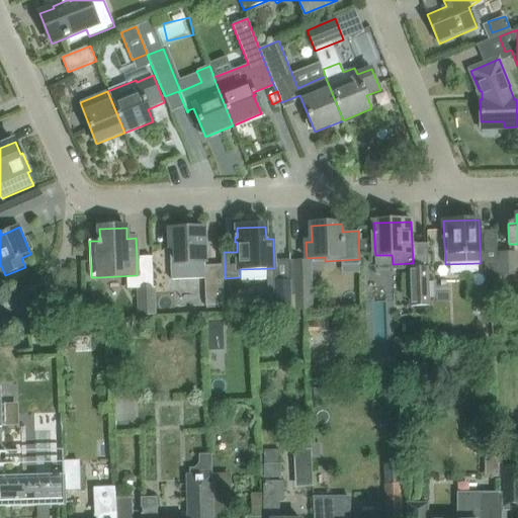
[(169,230),(170,250),(171,280),(204,278),(205,306),(223,305),(223,294),(223,285),(222,265),(205,266),(204,229),(169,230)]
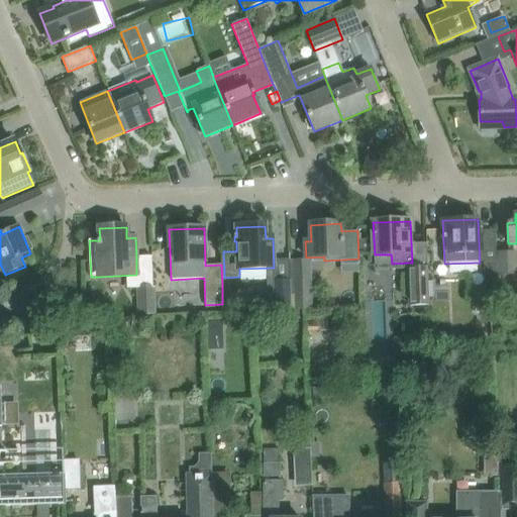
[(516,251),(496,252),(497,277),(516,275),(516,251)]
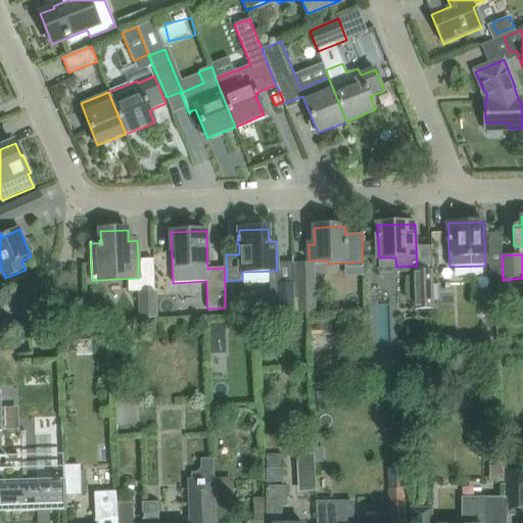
[(490,265),(491,291),(492,307),(504,306),(502,264),(490,265)]
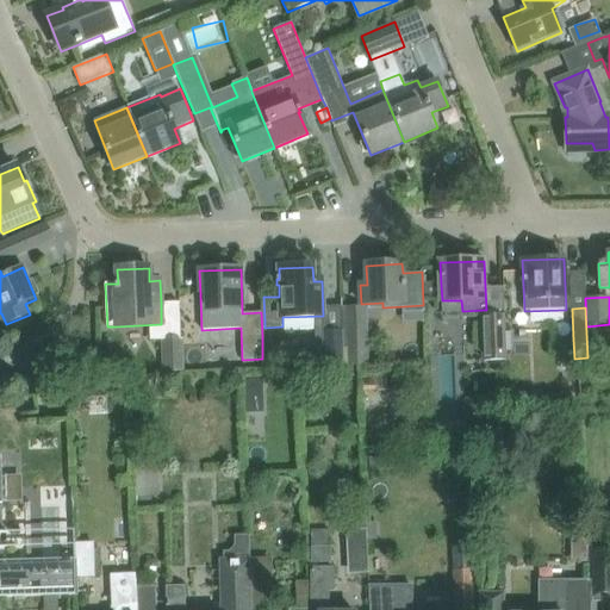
[(346,309),(348,366),(352,366),(367,366),(365,309),(346,309)]
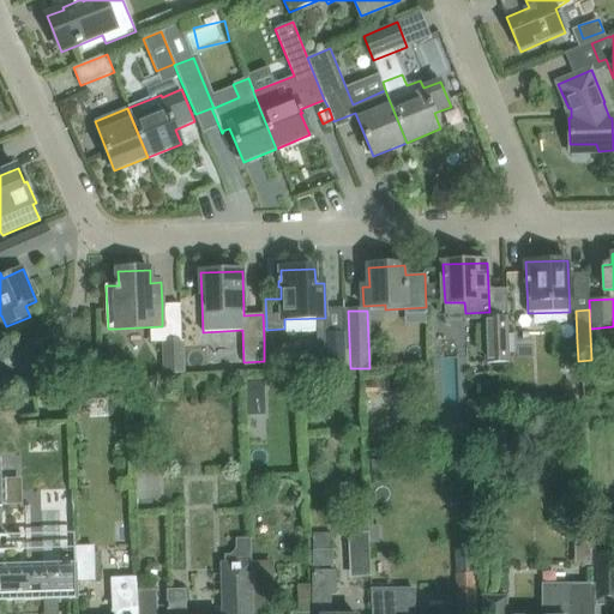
[(482,319),(485,363),(509,362),(507,318),(482,319)]
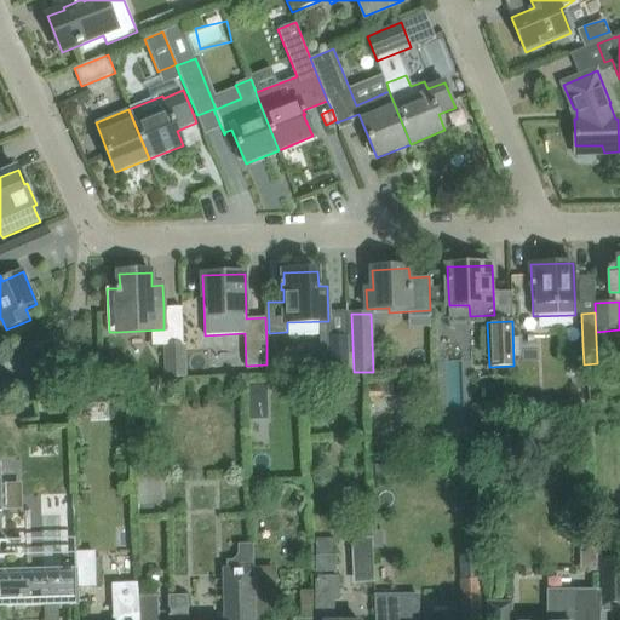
[(343,373),(350,372),(349,339),(328,339),(329,373),(343,373)]
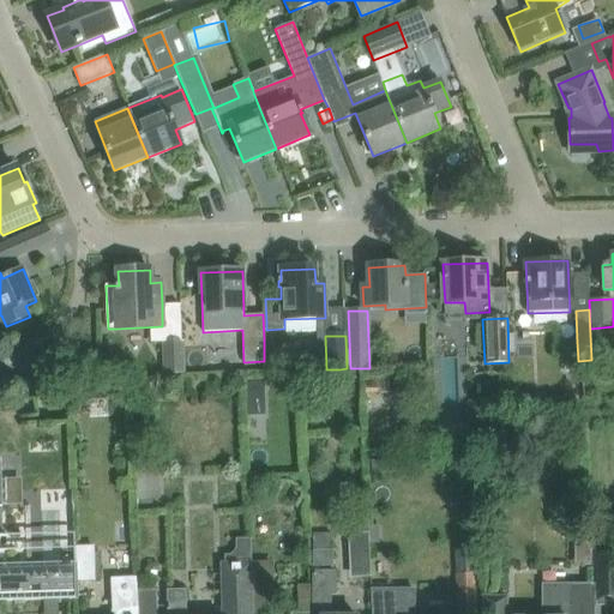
[(166,375),(182,374),(181,342),(164,342),(166,375)]
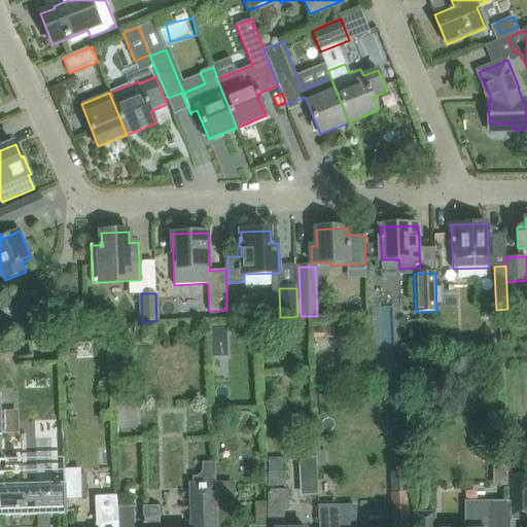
[(297,316),(291,317),(291,324),(304,324),(304,316),(301,316),(297,316)]
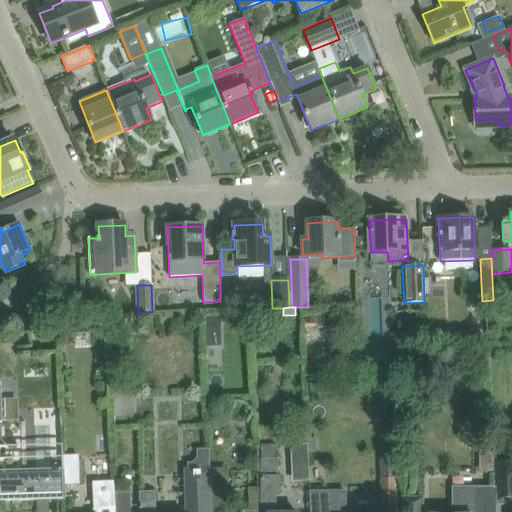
[(30,315),(18,316),(18,331),(30,331),(30,315)]
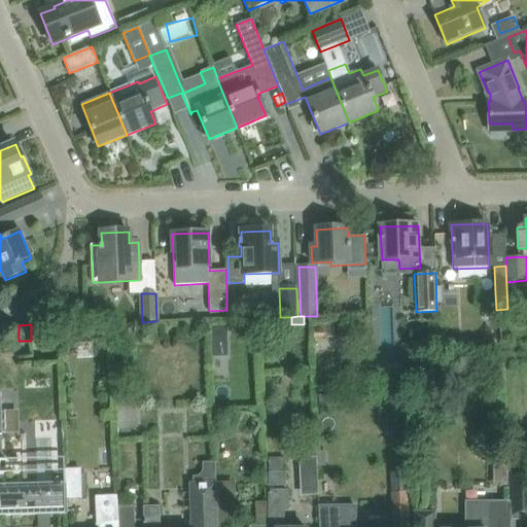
[(211,358),(227,357),(226,325),(210,326),(211,358)]
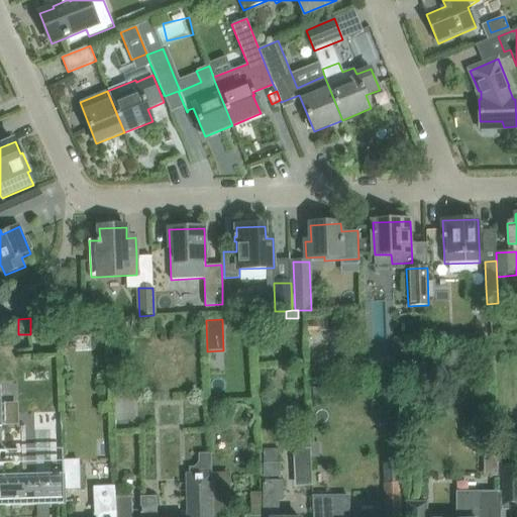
[(133,393),(114,393),(116,425),(134,424),(133,393)]
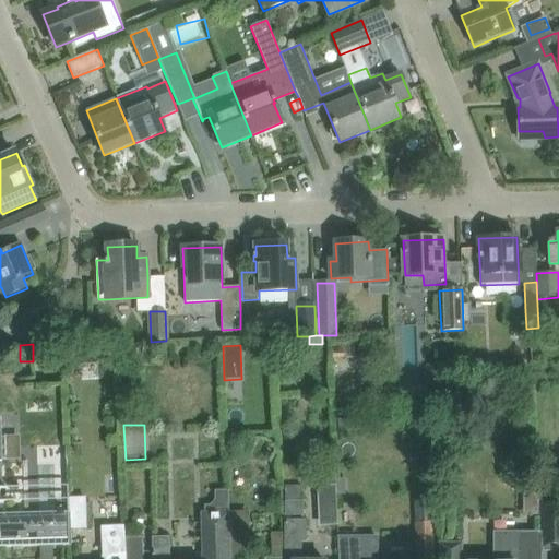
[(532,431),(523,431),(523,448),(533,448),(532,431)]
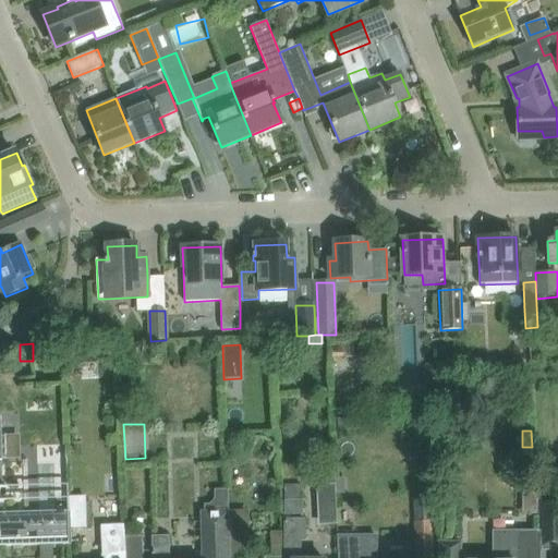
[(335,484),(319,485),(322,523),(337,523),(335,494),(335,484)]
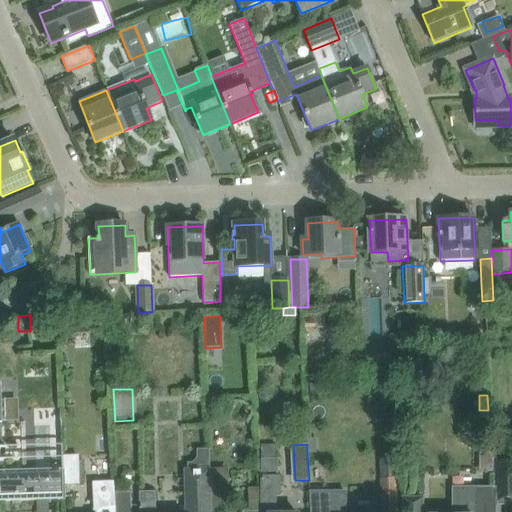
[(261,445),(261,460),(261,472),(277,472),(277,458),(275,458),(275,445),(261,445)]
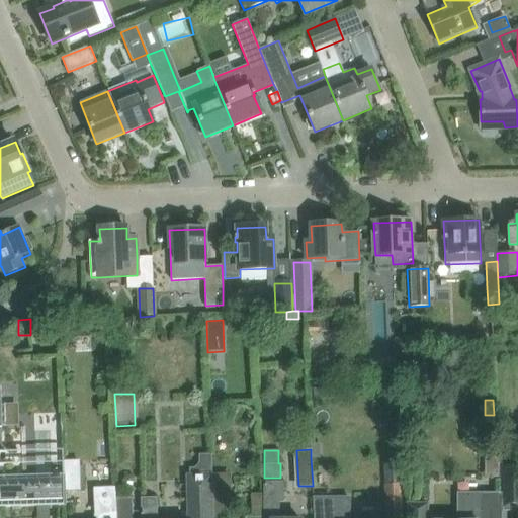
[(66,491),(80,490),(78,461),(65,461),(66,491)]
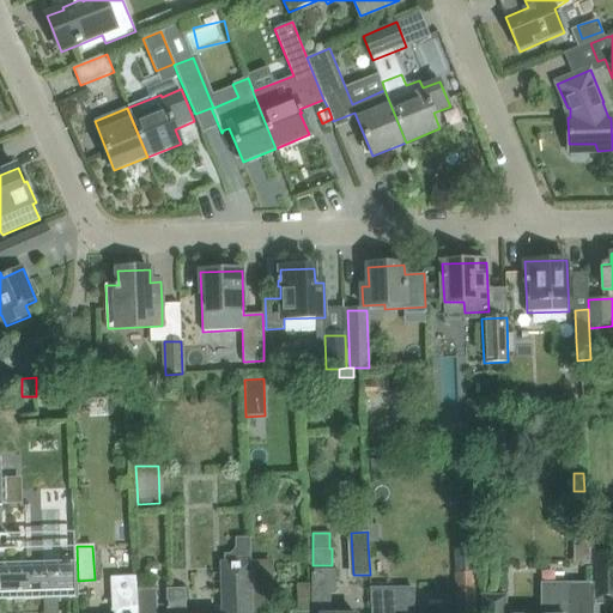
[(473,612),(473,548),(456,550),(456,612),(473,612)]
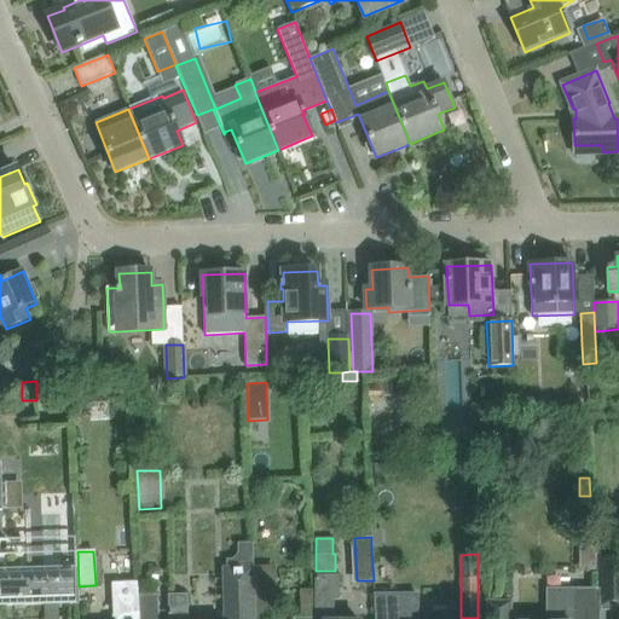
[(618,618),(618,557),(600,559),(601,602),(617,602),(617,608),(613,608),(612,618),(618,618)]
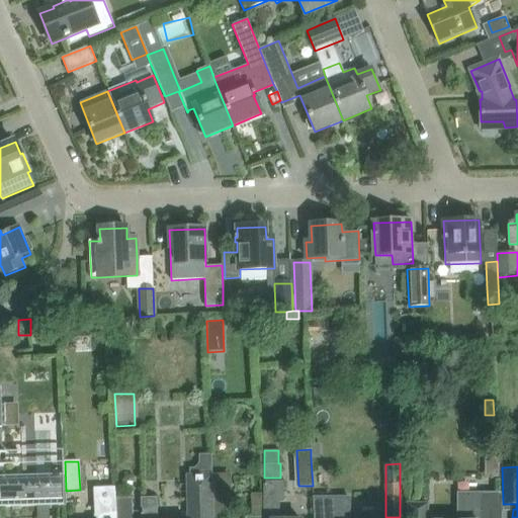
[(142,499),(142,517),(213,517),(214,515),(212,475),(186,476),(187,517),(157,517),(157,498),(142,499)]
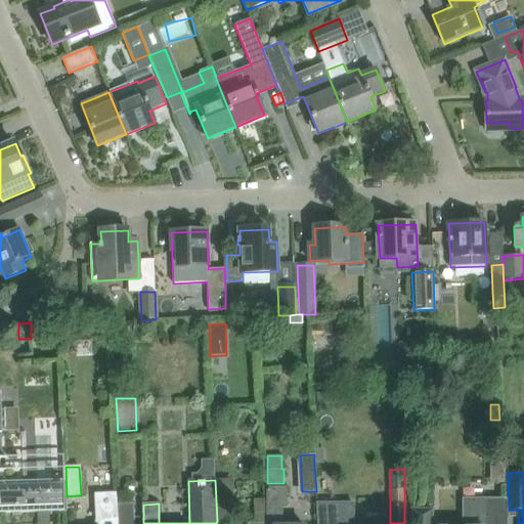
[(233,480),(215,480),(217,521),(234,521),(233,480)]
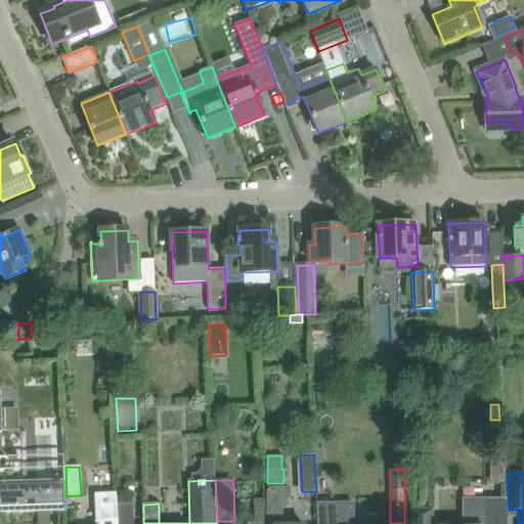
[(268,519),(268,523),(288,523),(288,518),(282,518),(282,508),(287,508),(287,489),(268,488),(268,519)]
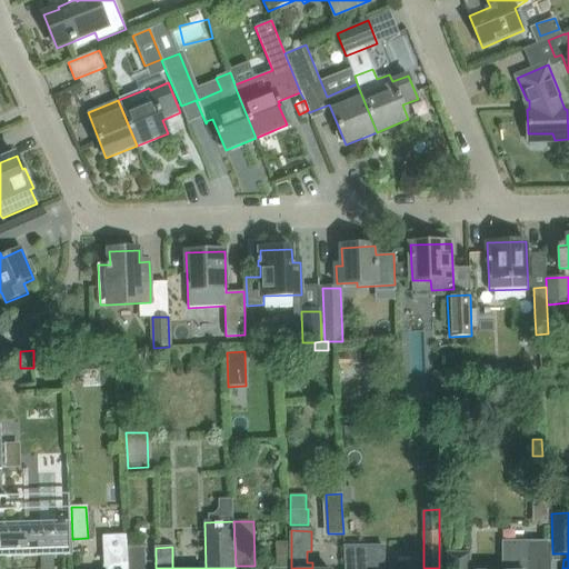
[(127,568),(126,537),(103,538),(105,568),(127,568)]
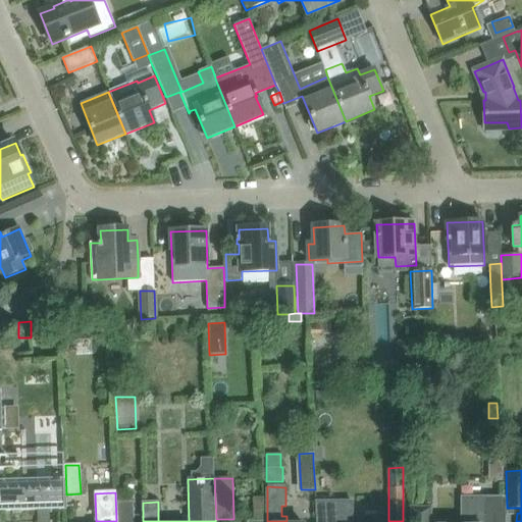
[(253,521),(247,521),(263,521),(263,498),(253,498),(253,521)]
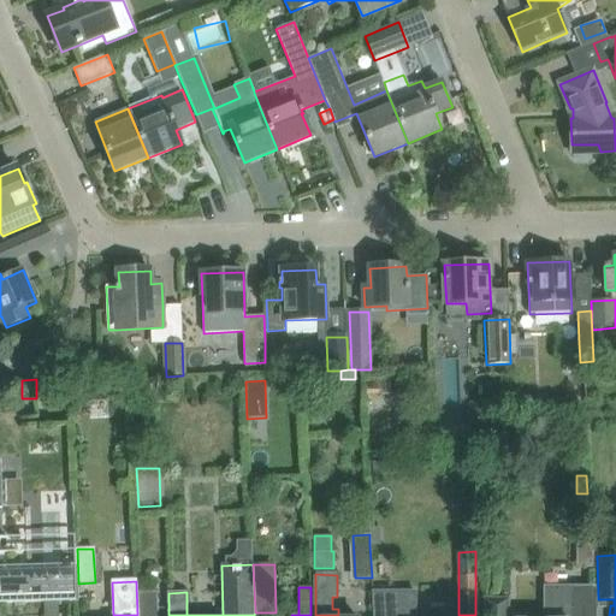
[(596,615),(596,588),(546,588),(548,605),(552,605),(551,615),(596,615)]
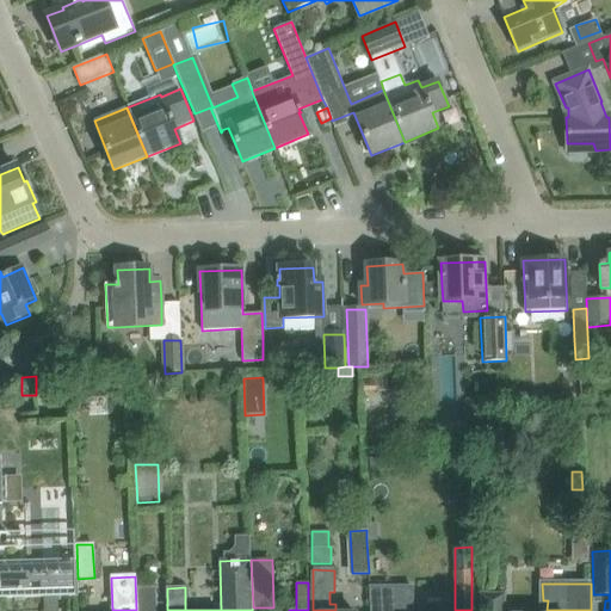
[(412,610),(412,587),(390,587),(390,610),(412,610)]
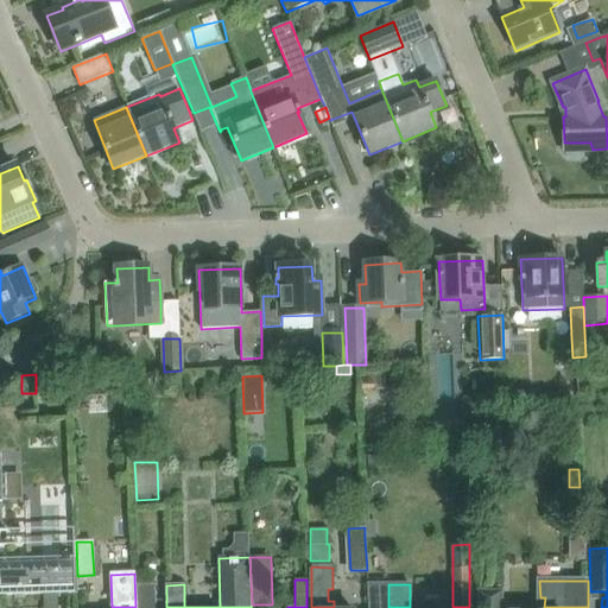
[(501,607),(502,590),(479,590),(477,607),(501,607)]
